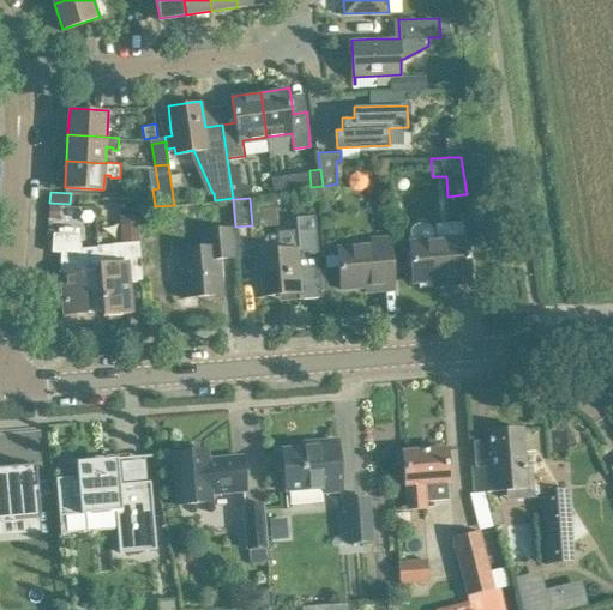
[(230,199),(218,200),(220,224),(233,223),(230,199)]
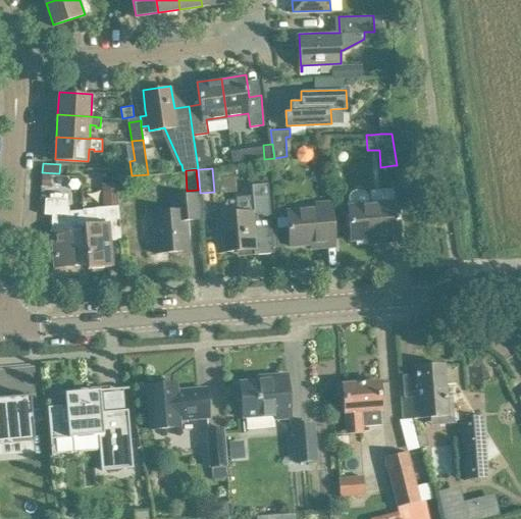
[(132,175),(117,177),(118,190),(153,186),(151,173),(148,174),(132,175)]
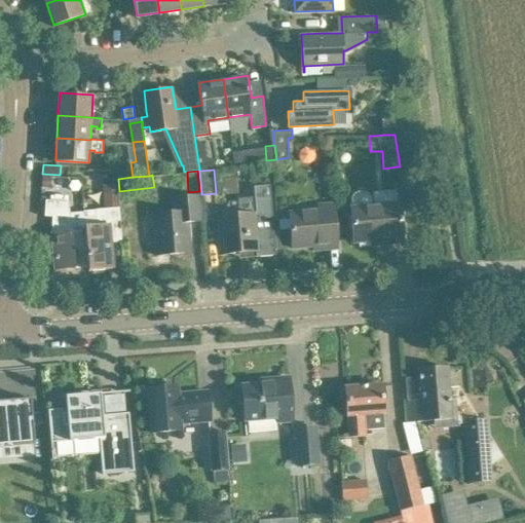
[(42,177),(42,185),(51,185),(51,177),(42,177)]
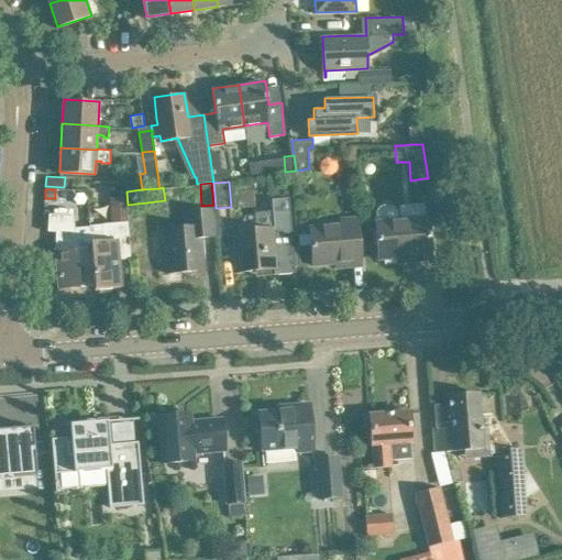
[(272,198),(273,209),(255,211),(257,229),(235,231),(238,253),(234,253),(237,271),(274,267),(275,273),(296,272),(295,265),(300,265),(298,244),(294,244),(289,197),(272,198)]
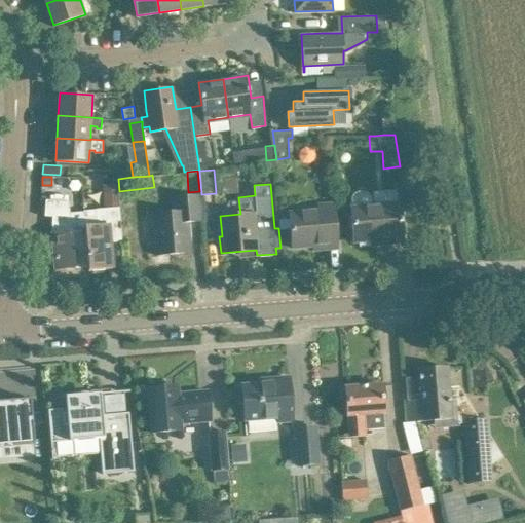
[(400,202),(379,203),(372,204),(372,196),(370,193),(368,190),(364,189),(357,190),(353,192),(352,194),(351,198),(352,206),(351,207),(352,221),(354,241),(374,239),(375,244),(384,243),(403,240),(400,202)]
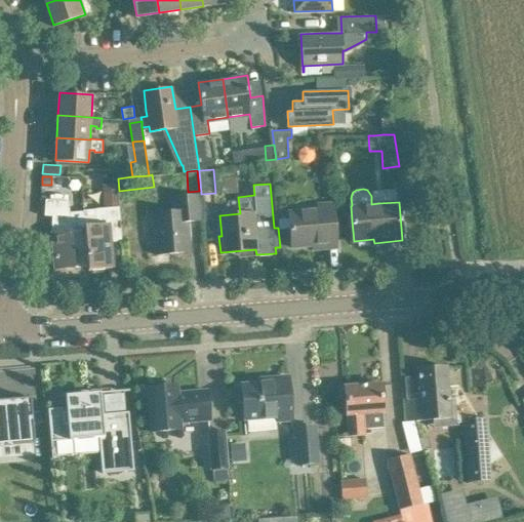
[(155,212),(157,233),(158,253),(190,250),(187,219),(201,218),(200,198),(199,194),(173,196),(174,210),(155,212)]
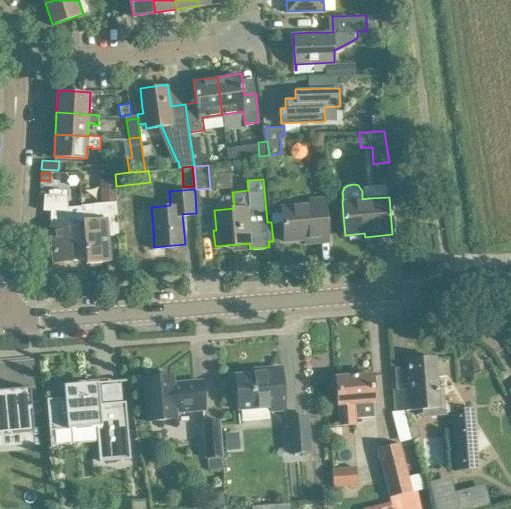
[(55,262),(86,259),(82,203),(68,204),(67,195),(65,195),(45,193),(44,209),(51,210),(50,231),(52,231),(55,262)]
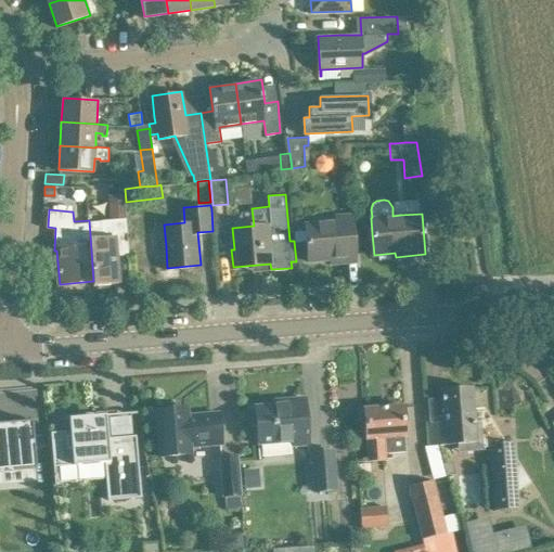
[(356,255),(353,233),(352,214),(336,215),(337,220),(306,223),(309,260),(332,258),(332,262),(356,260),(356,255)]
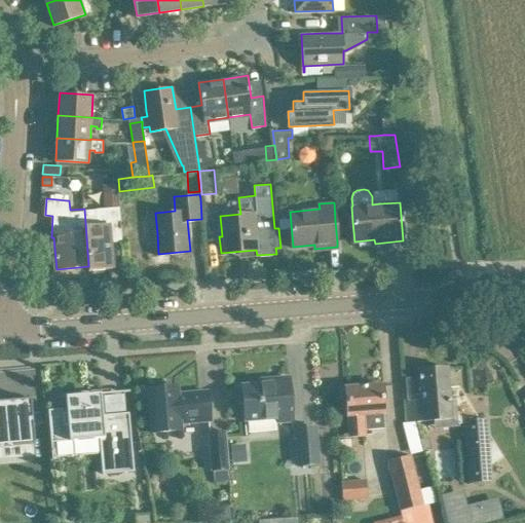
[(88,266),(88,270),(112,268),(110,241),(122,240),(122,238),(120,206),(84,209),(88,266)]
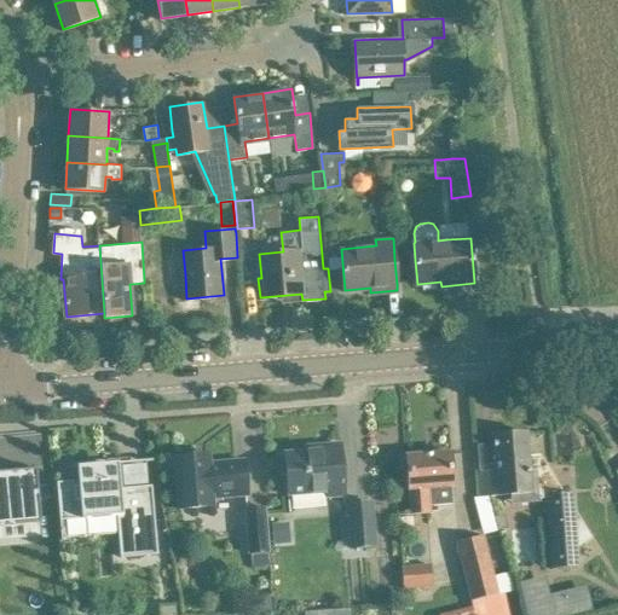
[(159,279),(144,280),(144,283),(145,295),(160,294),(159,279)]
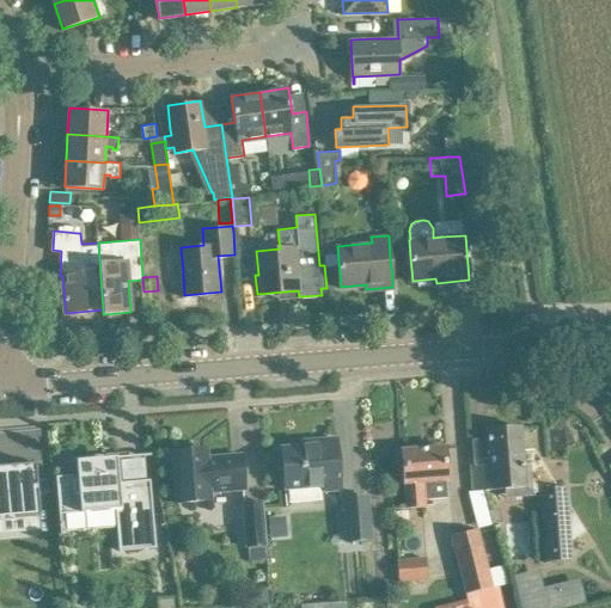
[(524,462),(521,425),(488,428),(490,462),(472,464),(475,490),(533,485),(533,493),(535,493),(535,490),(541,489),(547,560),(573,558),(570,538),(582,529),(568,505),(567,485),(556,486),(556,485),(555,486),(538,459),(532,462),(524,462)]
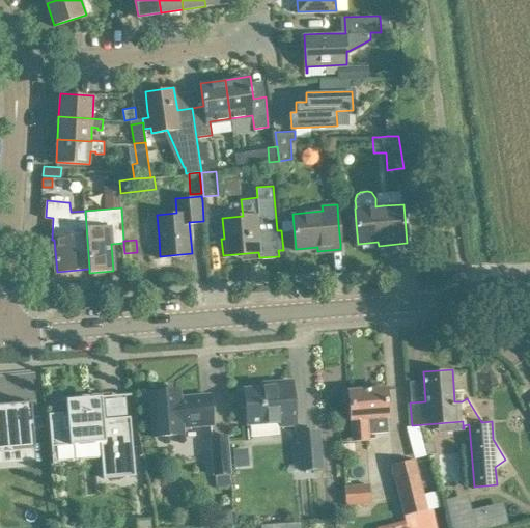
[(248,423),(281,420),(281,424),(296,423),(293,380),(273,381),(274,385),(245,388),(245,390),(242,392),(243,406),(246,408),(248,423)]
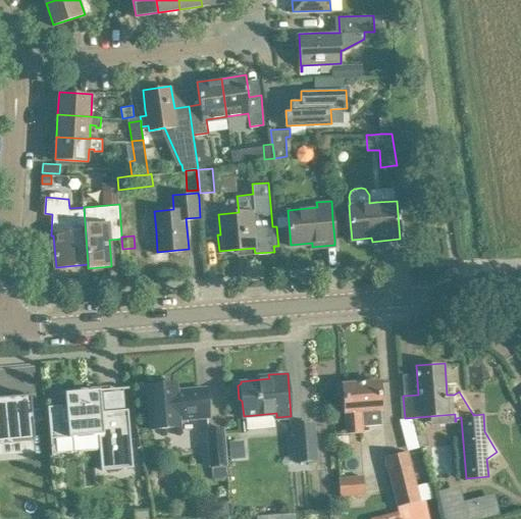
[(343,383),(347,432),(364,431),(363,425),(383,423),(382,408),(380,380),(343,383)]
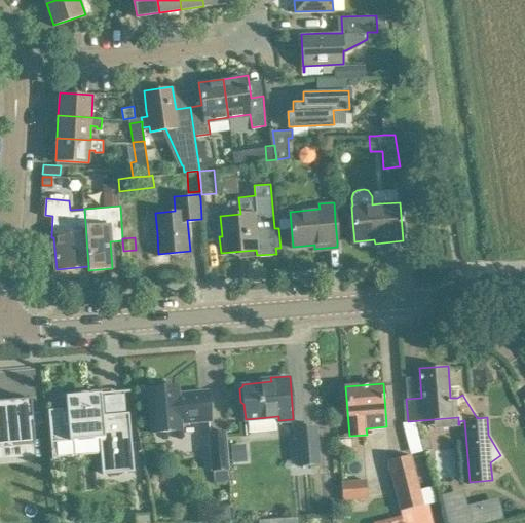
[(178,385),(169,385),(148,387),(152,432),(182,430),(181,422),(211,419),(209,389),(179,393),(178,385)]
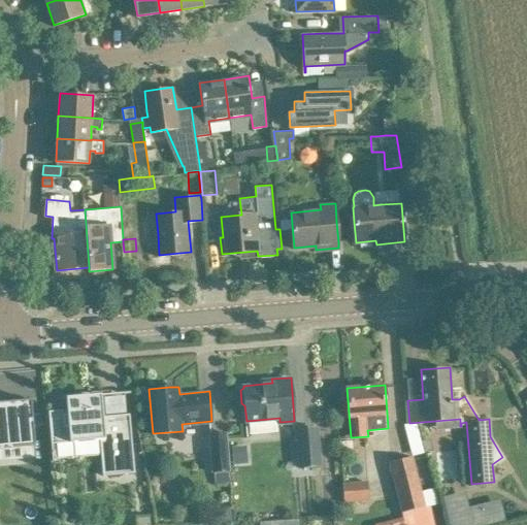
[(100,437),(101,456),(102,458),(104,473),(108,473),(108,474),(135,471),(130,413),(104,415),(103,402),(102,402),(101,398),(91,398),(91,394),(66,396),(67,408),(48,409),(54,460),(57,459),(57,458),(55,458),(53,441),(100,437)]
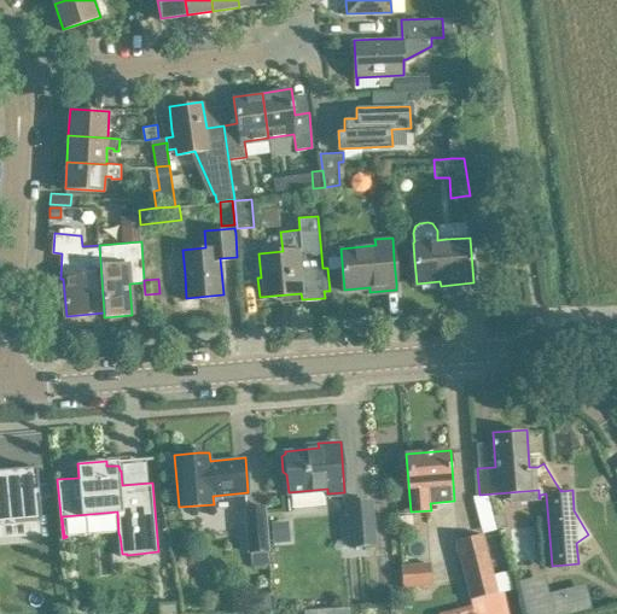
[(0,522),(41,520),(36,467),(0,469),(0,522)]
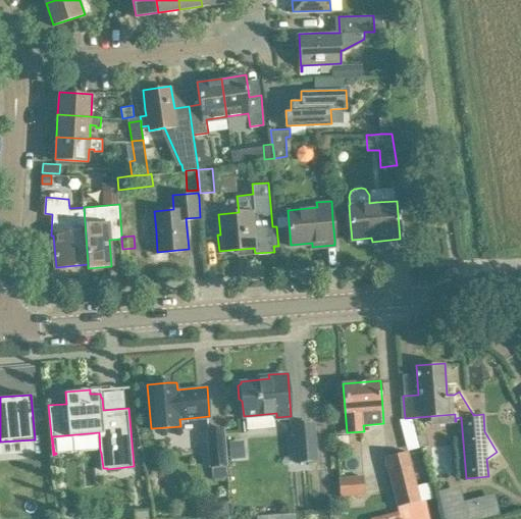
[(227,464),(224,427),(207,429),(209,465),(227,464)]
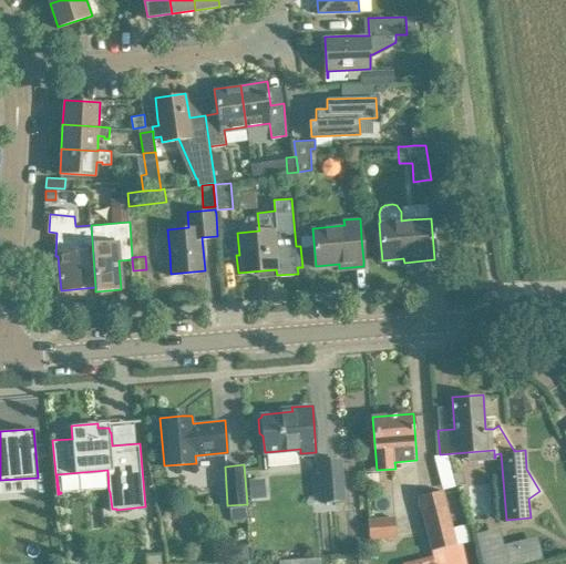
[(419,496),(433,550),(455,543),(452,530),(442,490),(419,496)]
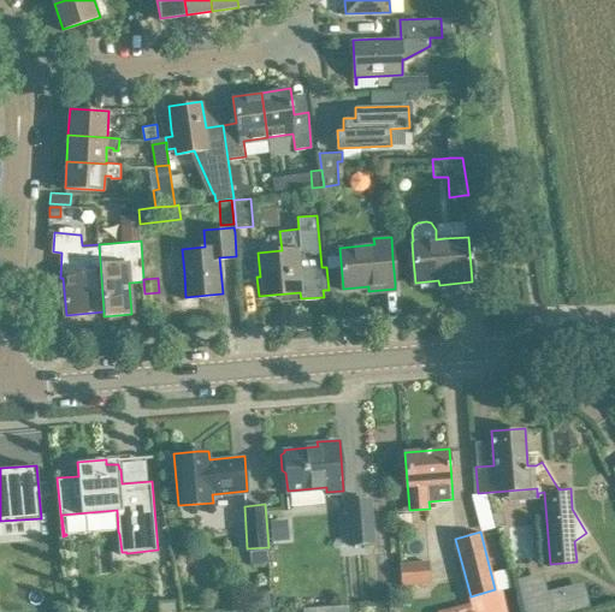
[(429,560),(413,562),(401,563),(403,583),(430,581),(429,560)]
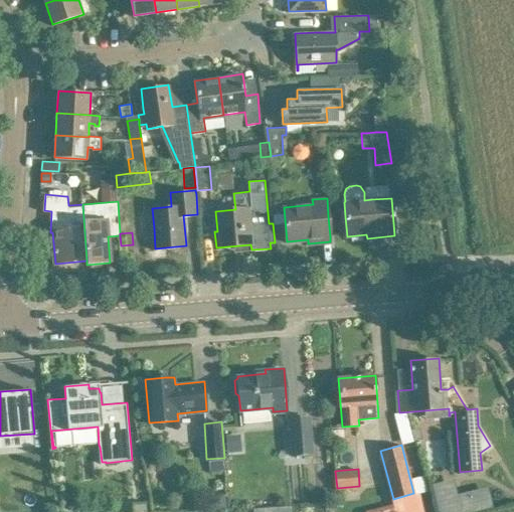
[(425,477),(410,481),(413,493),(430,489),(425,477)]
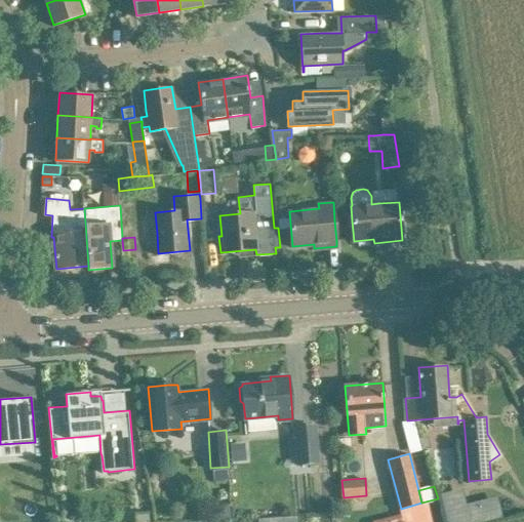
[(149,521),(149,512),(137,513),(137,521),(149,521)]
